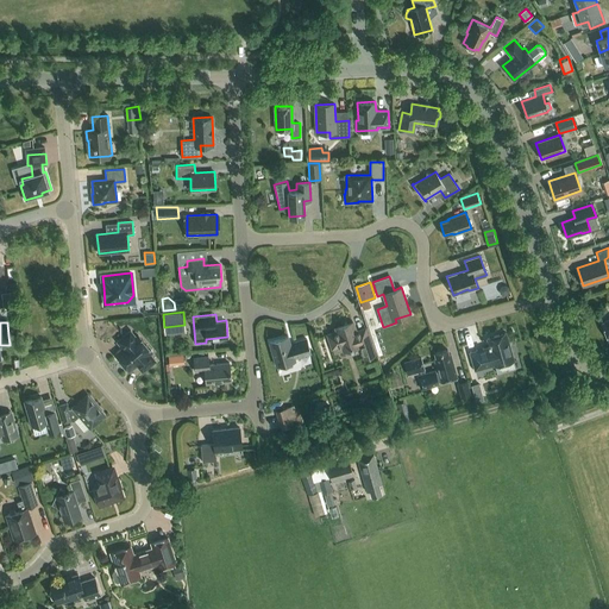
[(352,322),(336,327),(337,331),(327,334),(331,346),(340,343),(343,351),(360,345),(363,355),(370,352),(364,333),(357,336),(352,322)]
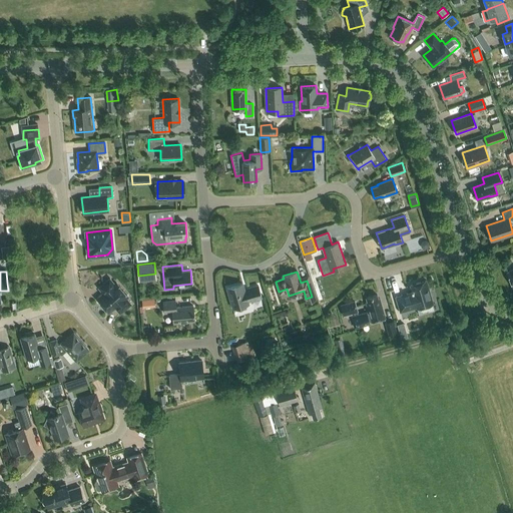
[(109,279),(99,288),(104,294),(97,299),(109,312),(115,307),(120,313),(130,304),(126,298),(128,297),(116,283),(114,285),(109,279)]
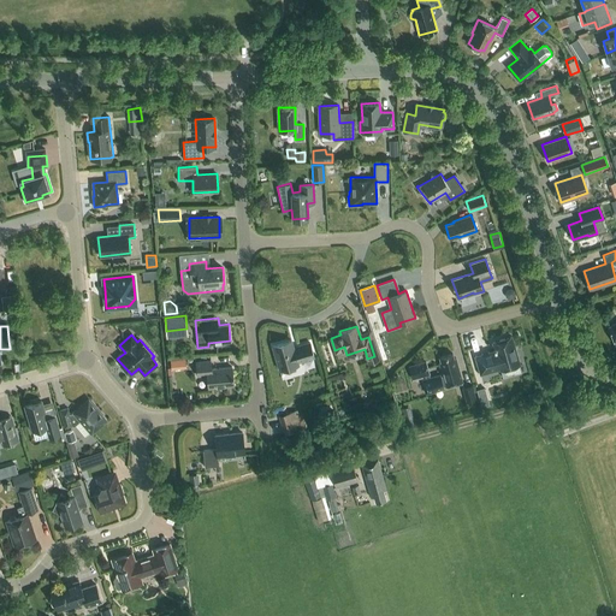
[(520,363),(511,336),(492,342),(495,350),(475,355),(480,374),(499,368),(501,369),(520,363)]
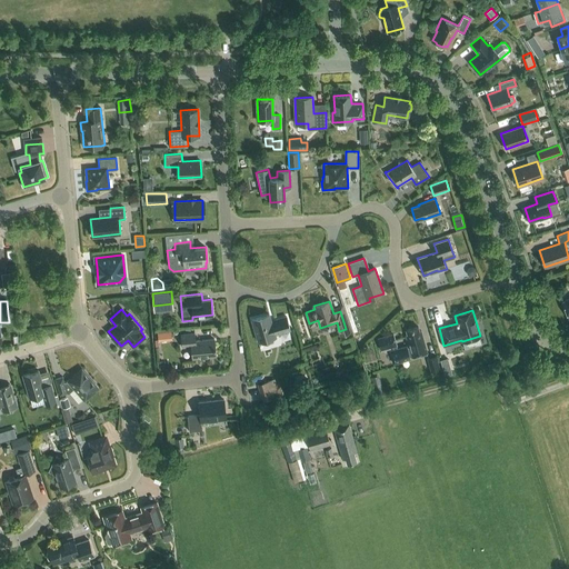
[(251,319),(258,341),(276,336),(275,335),(290,330),(286,316),(271,320),(269,313),(251,319)]
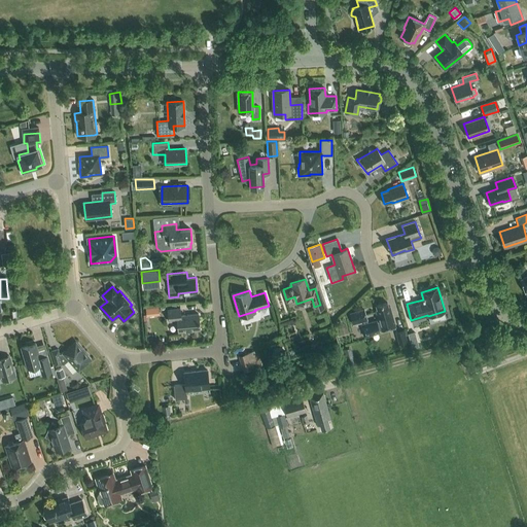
[(376,310),(379,321),(378,322),(377,319),(361,324),(364,338),(380,332),(380,330),(381,329),(382,330),(395,326),(389,306),(388,306),(387,302),(376,305),(377,309),(376,310)]
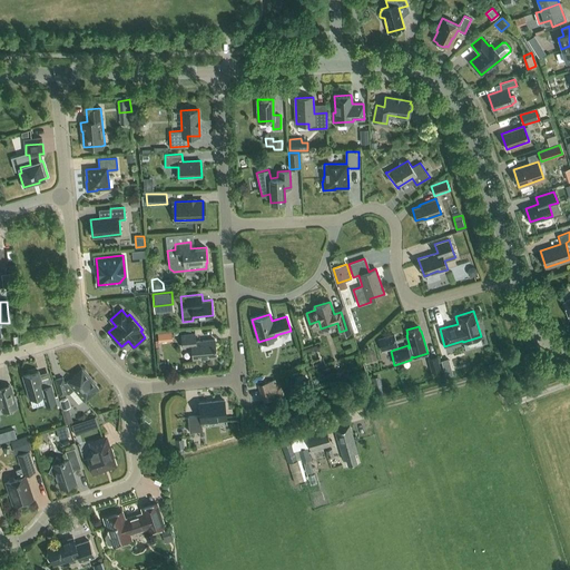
[(158,340),(173,340),(173,331),(158,331),(158,340)]
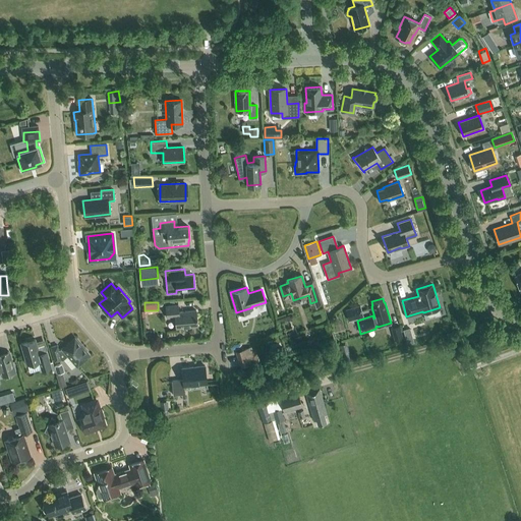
[(360,303),(344,308),(347,320),(364,314),(360,303)]
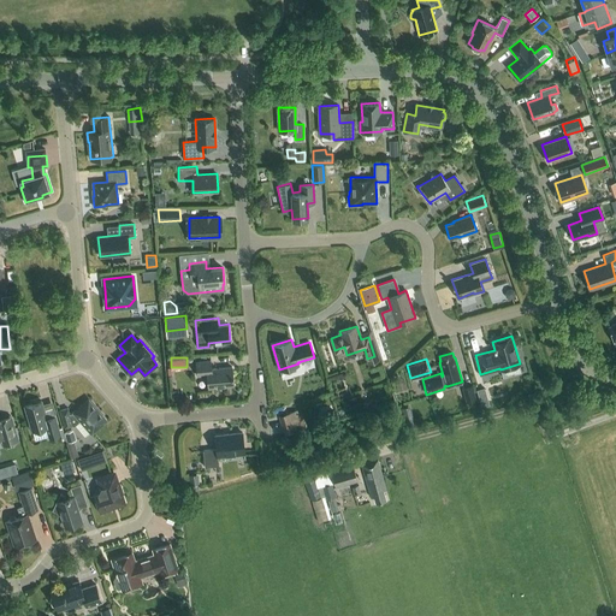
[(234,385),(231,366),(211,368),(211,360),(196,361),(197,375),(207,374),(208,388),(234,385)]
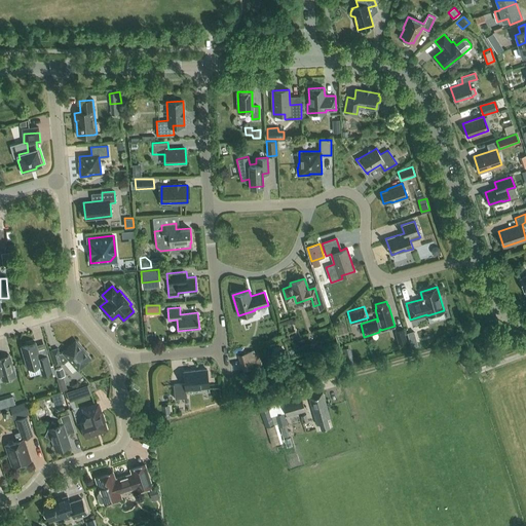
[(395,331),(399,344),(407,342),(404,329),(395,331)]
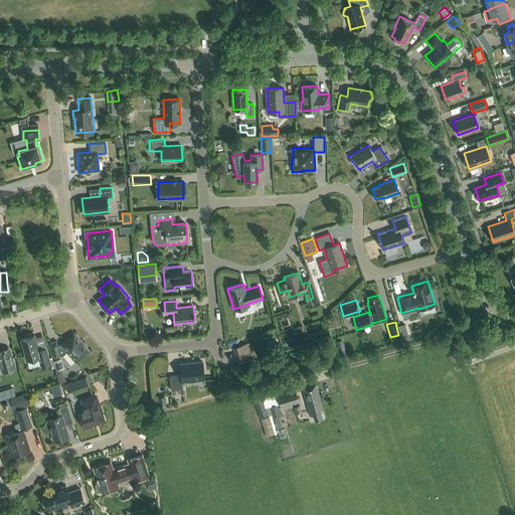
[(41,366),(50,363),(45,348),(39,350),(34,335),(33,336),(32,334),(27,336),(27,337),(21,339),(27,360),(38,356),(41,366)]
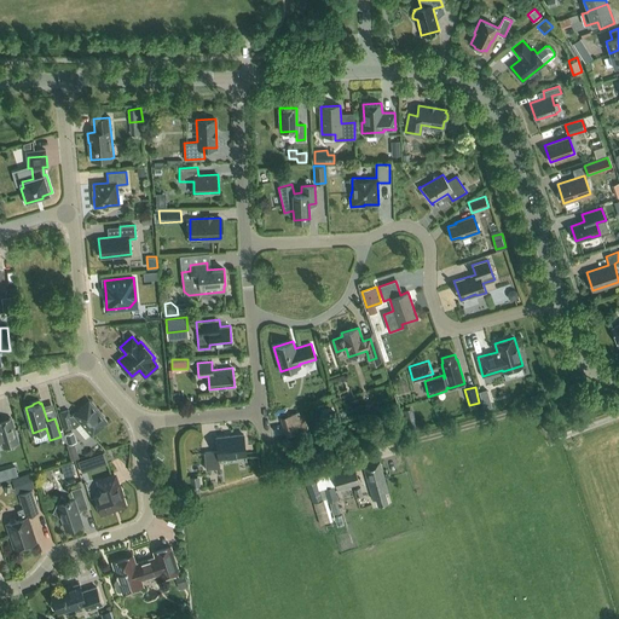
[(92,434),(106,422),(90,401),(74,415),(70,416),(68,410),(61,412),(65,429),(74,427),(74,428),(81,422),(92,434)]
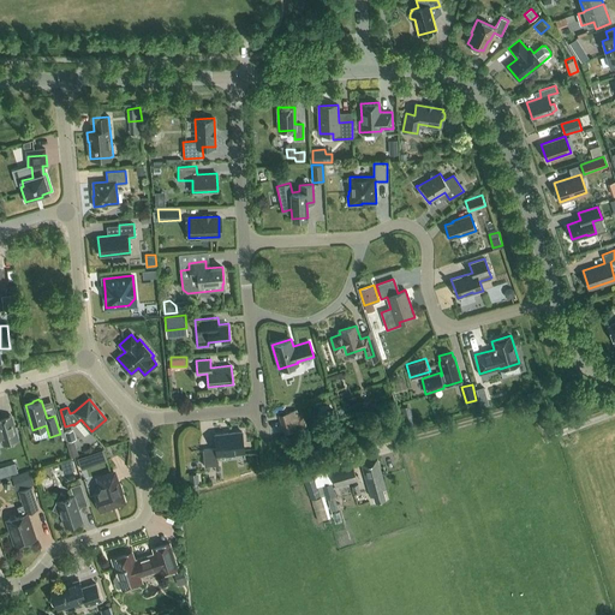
[(372,400),(363,404),(365,412),(375,408),(372,400)]
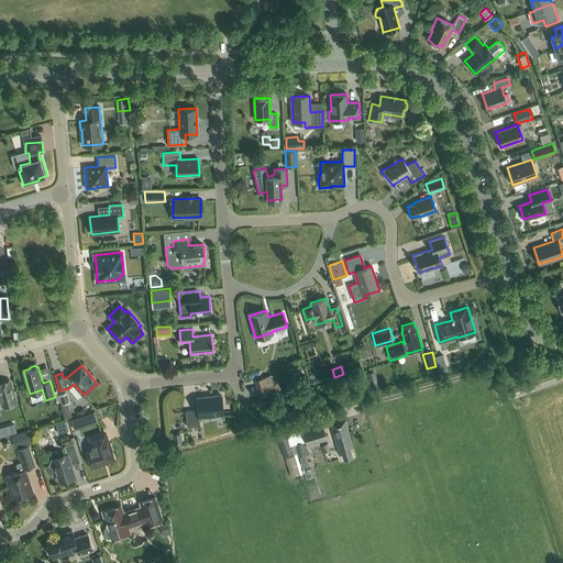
[(255,379),(260,397),(274,393),(269,375),(255,379)]
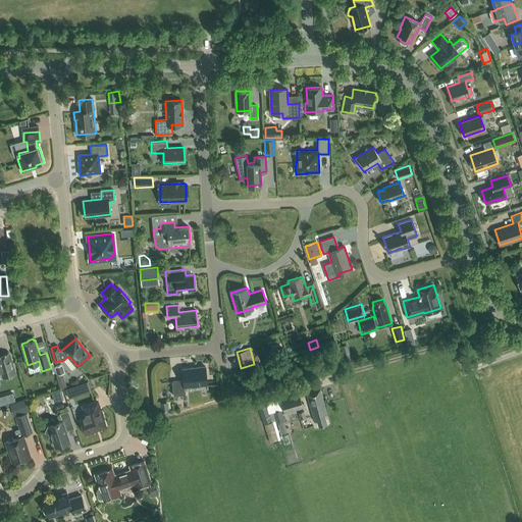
[(0,355),(0,371),(1,371),(3,377),(16,373),(9,353),(0,355)]
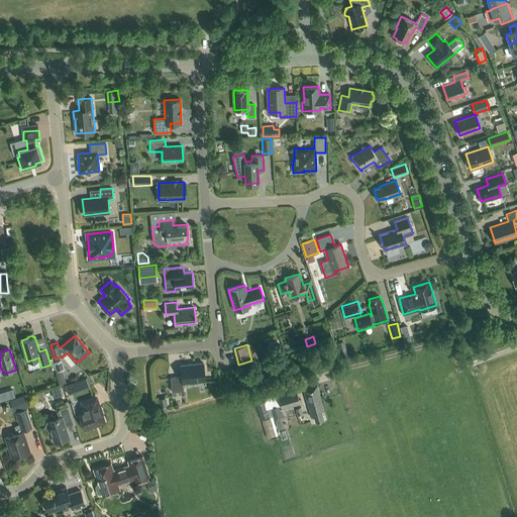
[(55,364),(57,371),(64,369),(62,360),(55,364)]
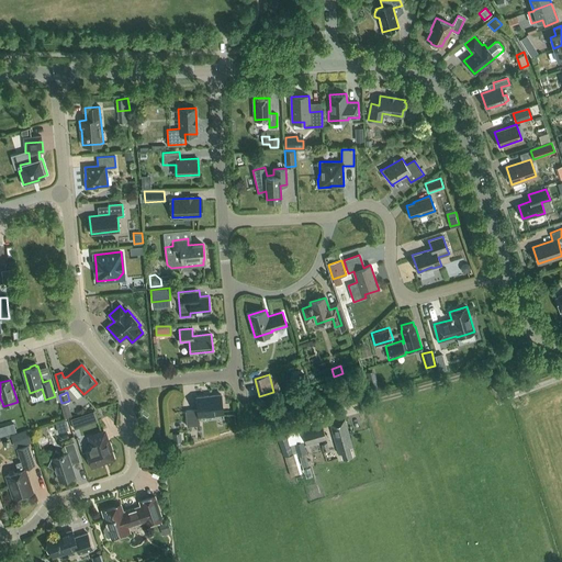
[(199,415),(223,413),(221,394),(195,396),(197,408),(184,411),(187,426),(200,424),(199,415)]
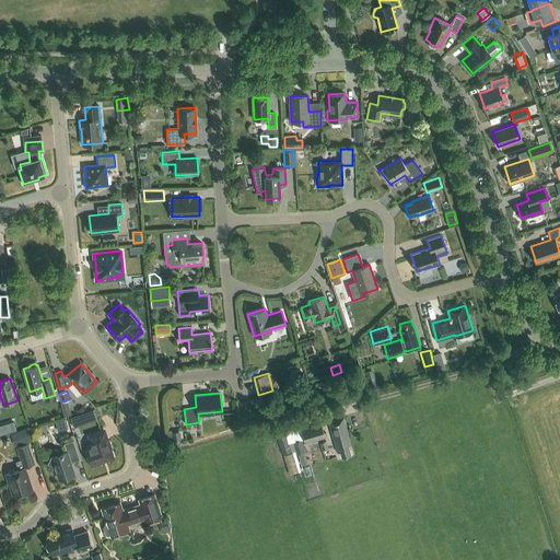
[(74,428),(85,423),(82,413),(71,417),(74,428)]
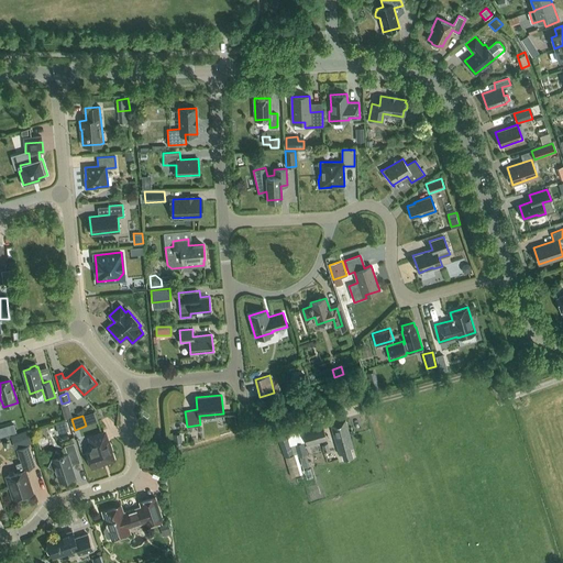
[(350,446),(353,446),(344,419),(330,423),(339,454),(342,453),(343,459),(352,455),(350,446)]
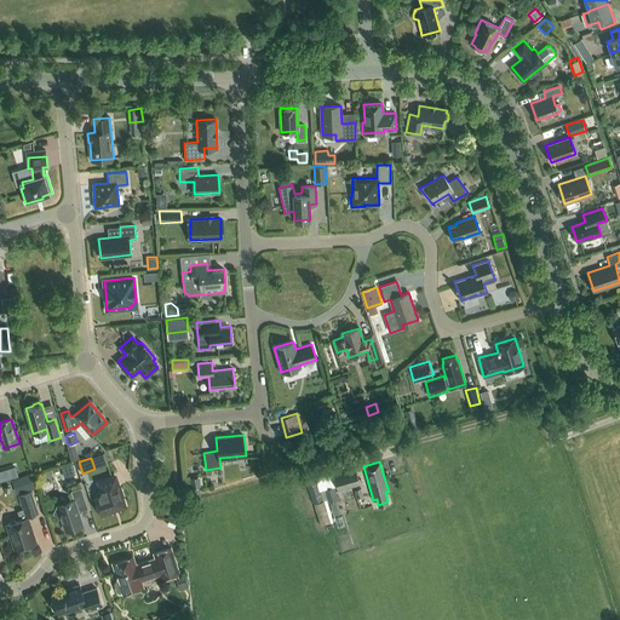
[(333,475),(338,491),(360,484),(356,469),(333,475)]
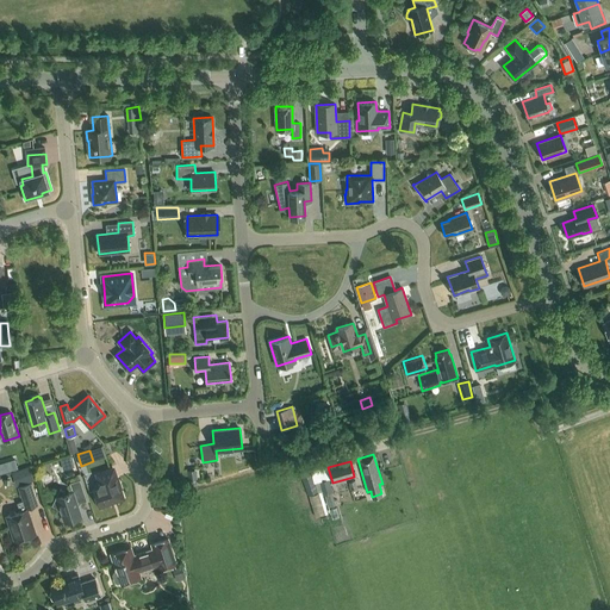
[(30,466),(18,470),(23,484),(35,480),(30,466)]
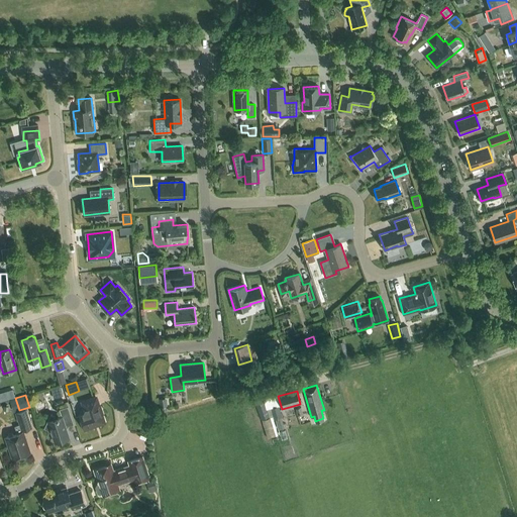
[(99,404),(98,404),(96,397),(82,402),(84,408),(82,408),(81,412),(81,414),(79,415),(84,427),(86,429),(90,427),(91,426),(104,421),(102,414),(99,405),(99,404)]
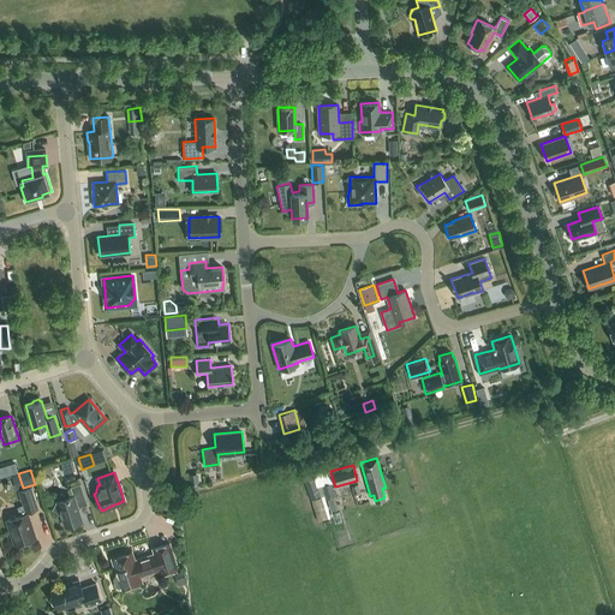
[(303,477),(310,499),(320,495),(312,473),(303,477)]
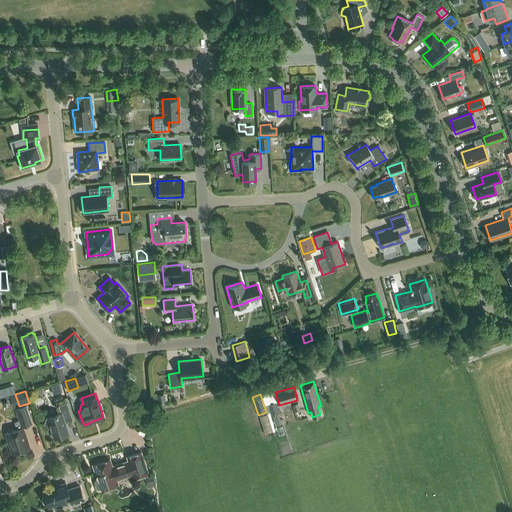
[(271,416),(273,415),(275,420),(276,424),(282,422),(281,418),(279,414),(276,402),(268,404),(271,416)]
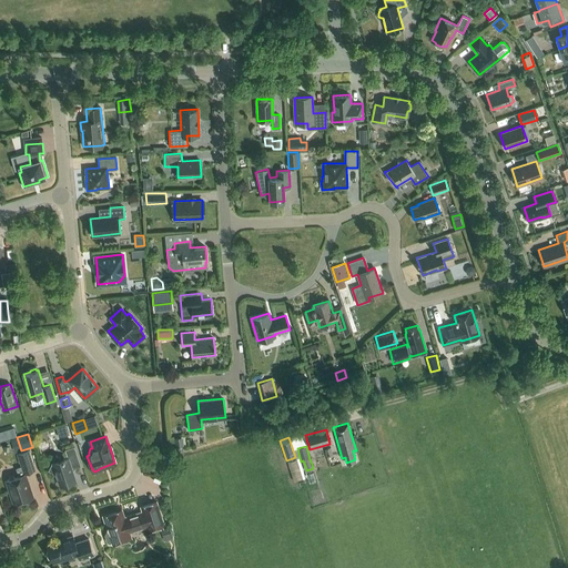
[(60,486),(75,480),(72,468),(80,466),(74,447),(66,449),(68,457),(63,459),(56,455),(49,470),(56,474),(60,486)]
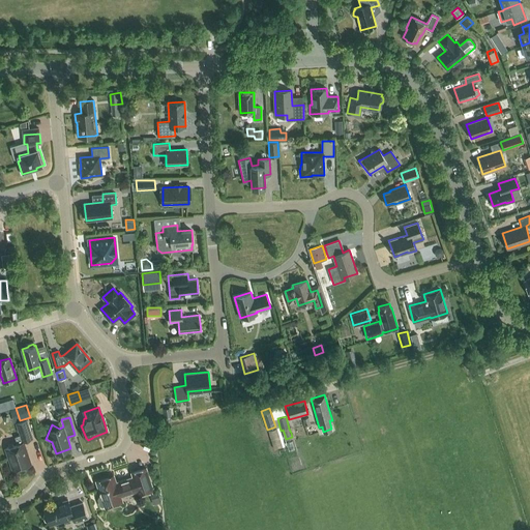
[(12,470),(31,464),(23,441),(32,438),(26,420),(17,423),(21,435),(16,437),(18,444),(5,448),(12,470)]
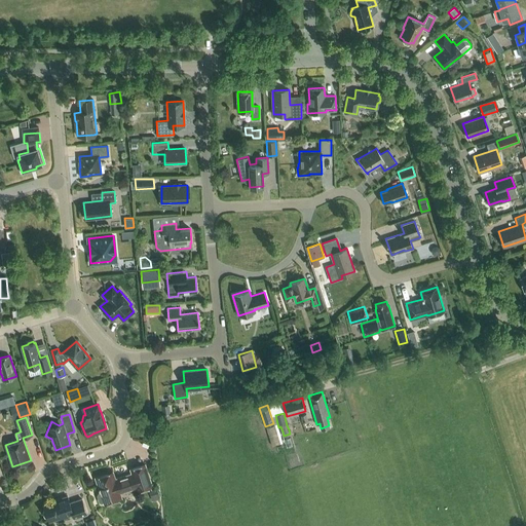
[(104,503),(121,497),(120,492),(137,487),(138,490),(152,485),(145,464),(130,470),(132,474),(115,479),(113,472),(96,478),(101,493),(99,493),(98,496),(99,499),(102,502),(104,501),(104,503)]
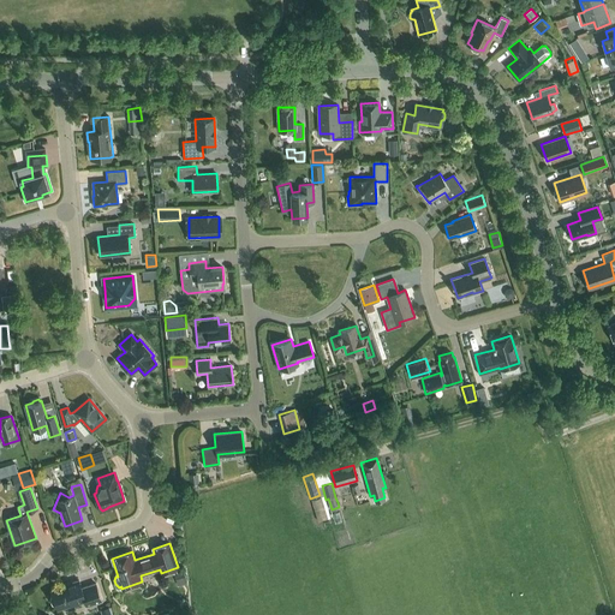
[(184,571),(174,573),(178,585),(187,583),(184,571)]
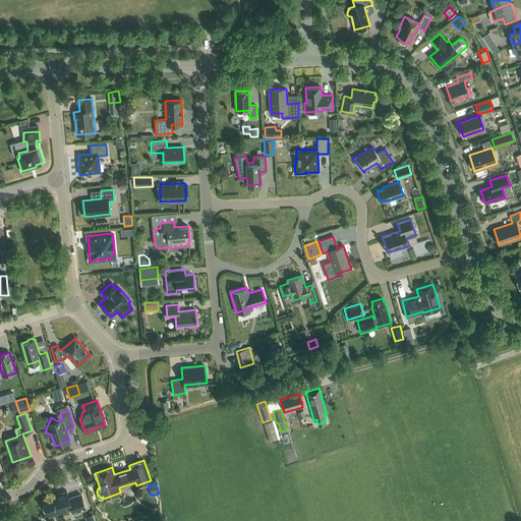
[(45,505),(44,505),(43,507),(44,511),(46,512),(47,512),(49,516),(60,512),(60,513),(72,509),(73,513),(85,509),(81,494),(69,498),(67,491),(52,496),(52,497),(43,500),(45,505)]
